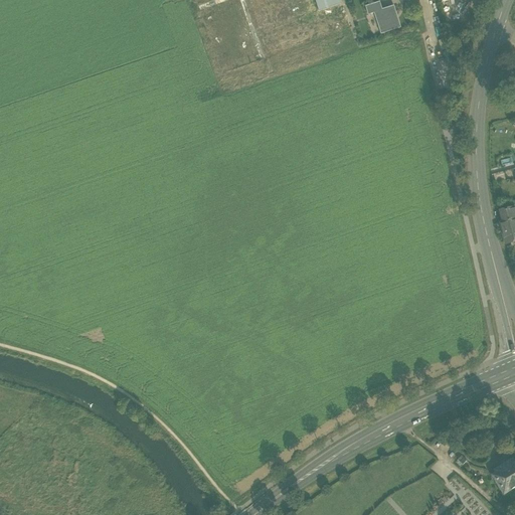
[(243,0),(255,33),(256,37),(265,59),(350,29),(340,0),(243,0)]
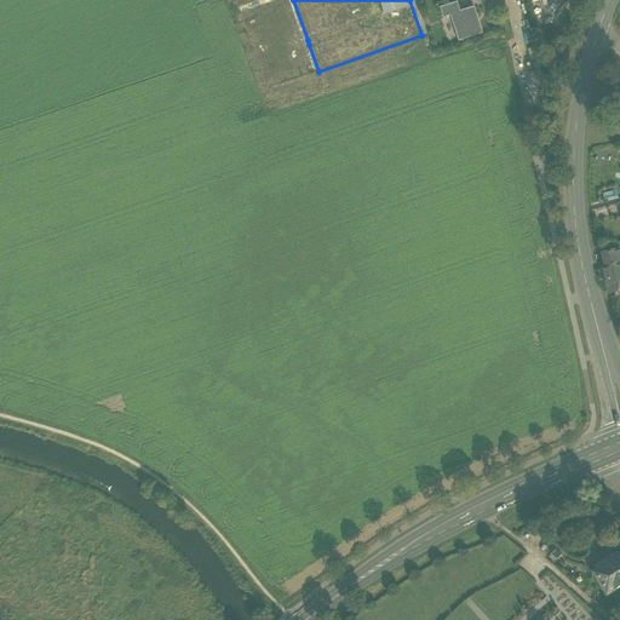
[(457,3),(440,9),(442,18),(449,16),(449,15),(459,12),(457,3)]
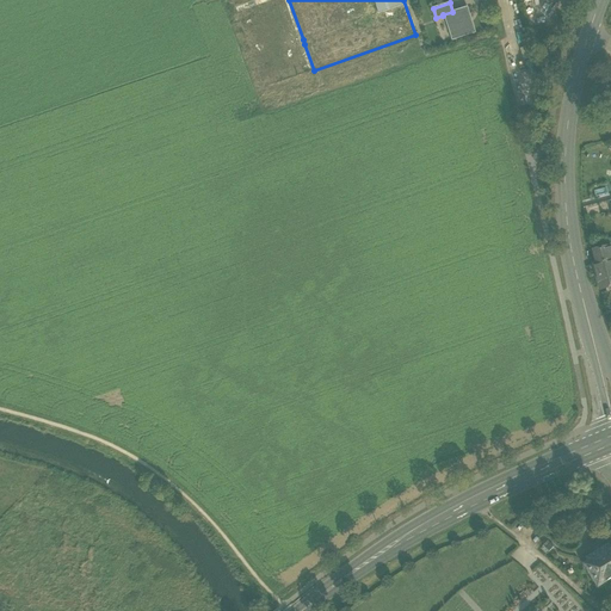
[(452,12),(443,14),(443,16),(451,41),(475,34),(467,7),(452,12)]
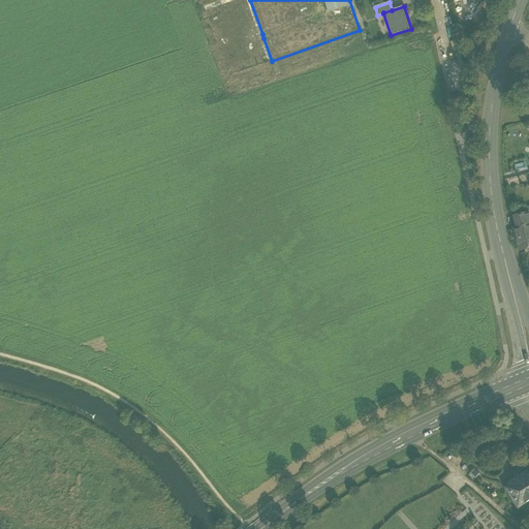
[(528,215),(528,213),(514,217),(517,228),(528,224),(528,215)]
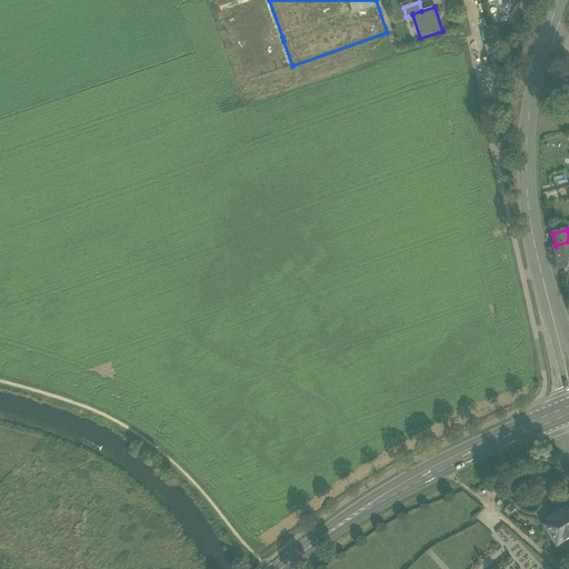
[(568,241),(556,246),(552,246),(558,267),(568,262),(568,241)]
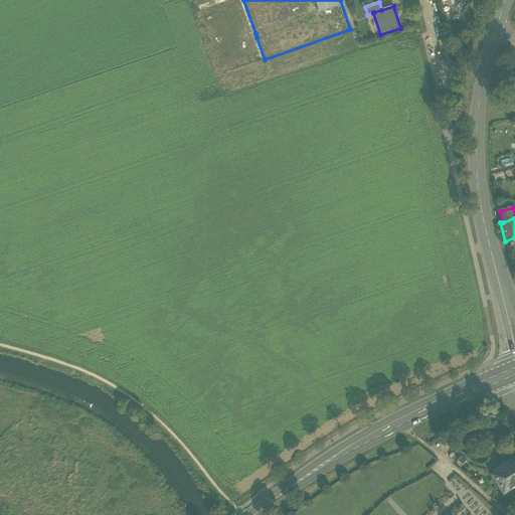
[(496,439),(483,447),(486,452),(500,444),(496,439)]
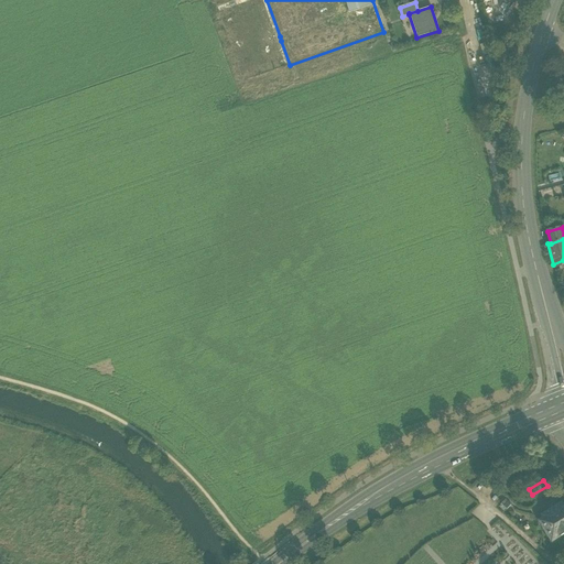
[(563,505),(559,508),(557,506),(545,513),(546,516),(542,518),(538,521),(551,543),(563,534),(563,505)]
